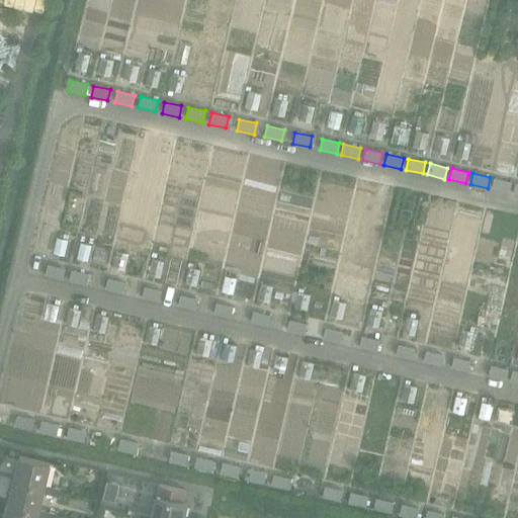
[(494,178),(492,190),(509,193),(511,182),(494,178)]
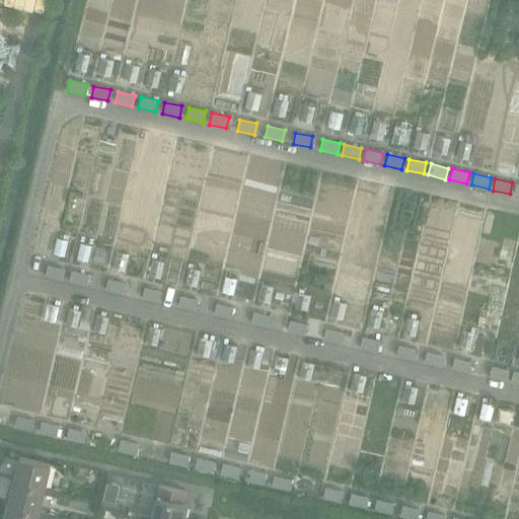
[(48,266),(45,278),(62,282),(65,270),(48,266)]
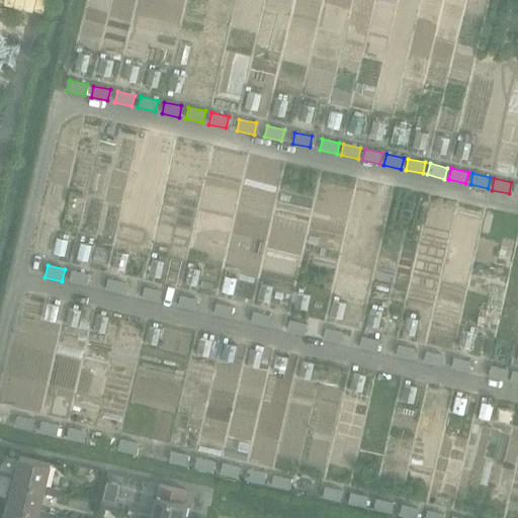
[(71,273),(70,281),(87,285),(89,274),(72,270),(71,273)]
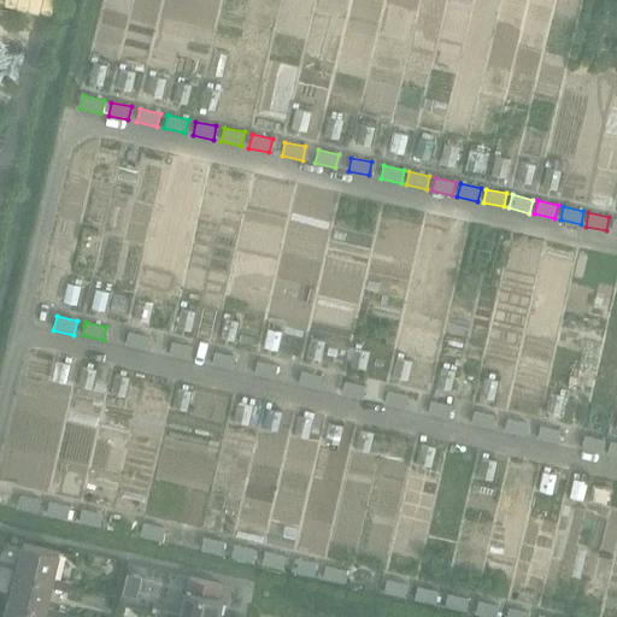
[(128,333),(125,347),(146,351),(148,336),(128,333)]
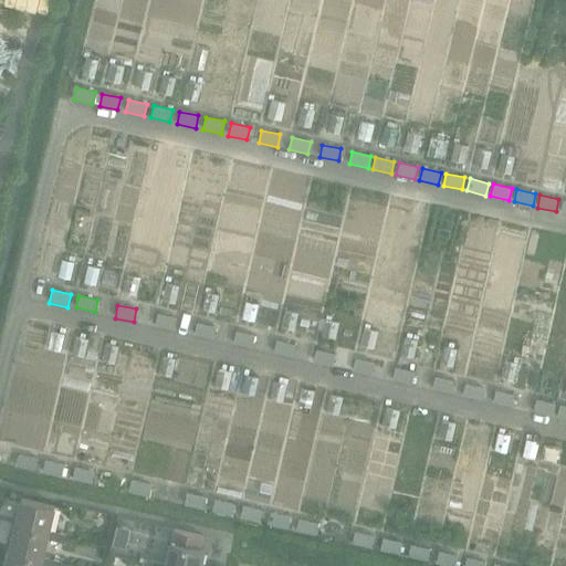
[(158,314),(155,326),(174,331),(176,322),(176,318),(158,314)]
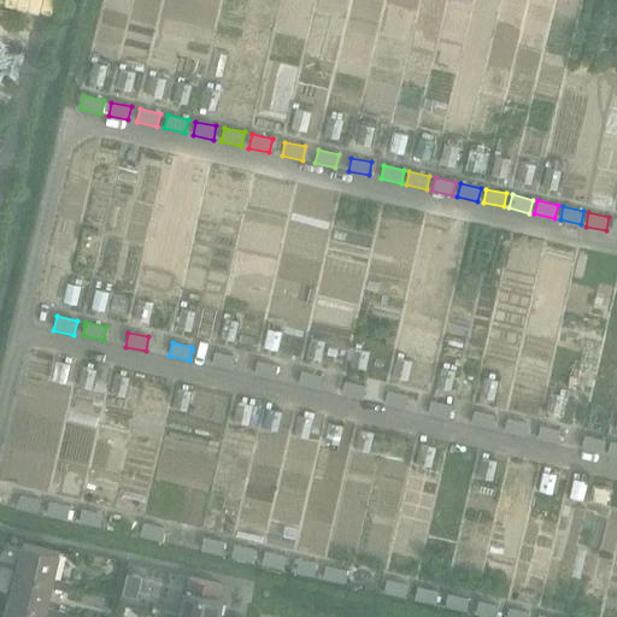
[(215,352),(211,365),(233,370),(235,357),(215,352)]
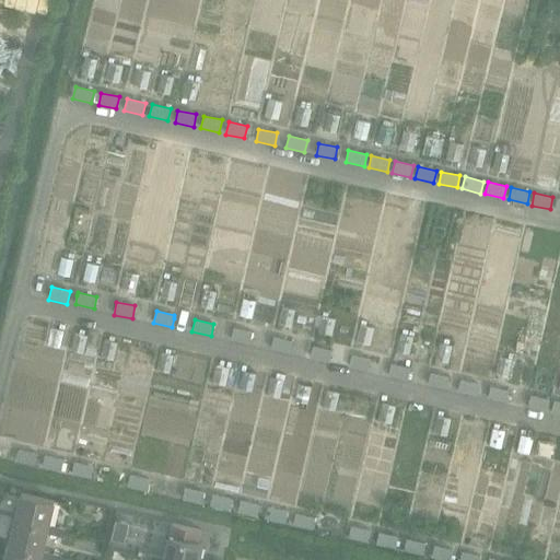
[(233,327),(230,340),(249,345),(252,335),(253,331),(233,327)]
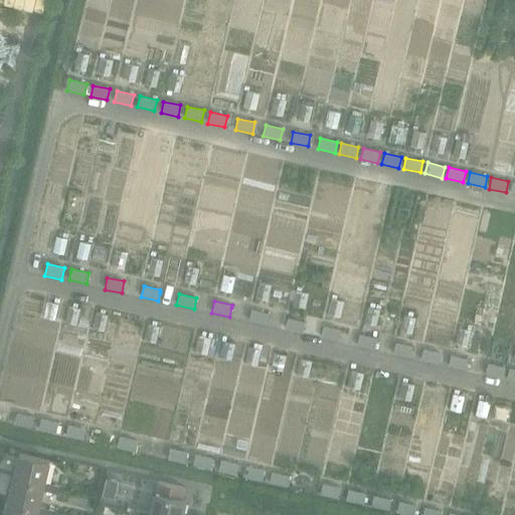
[(251,310),(248,321),(266,325),(269,314),(251,310)]
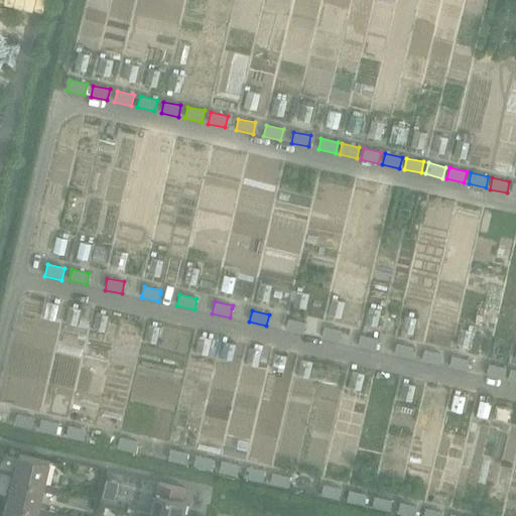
[(288,318),(285,330),(303,335),(306,323),(288,318)]
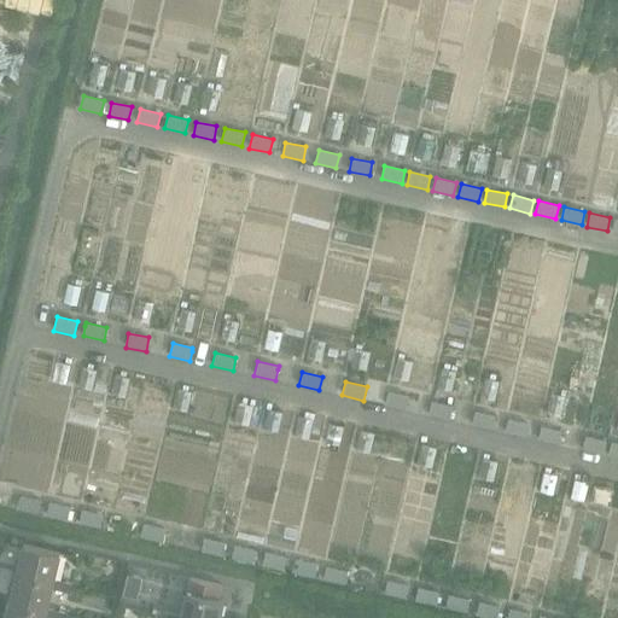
[(389,391),(385,404),(386,406),(406,409),(409,397),(409,396),(389,391)]
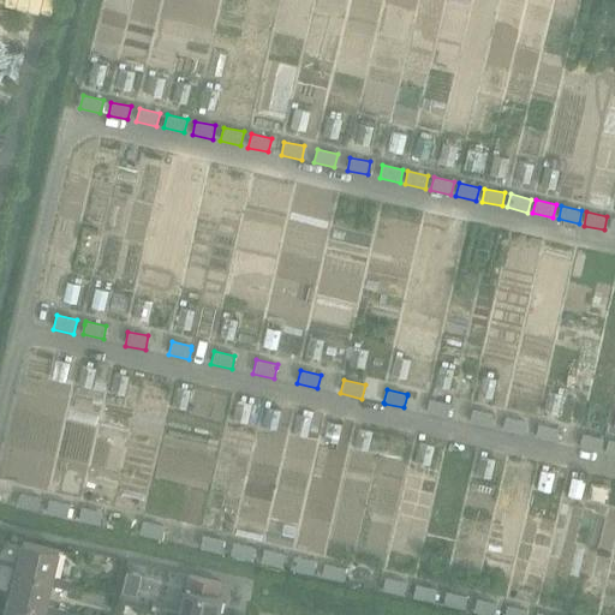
[(429,399),(425,413),(428,413),(447,418),(451,405),(451,404),(429,399)]
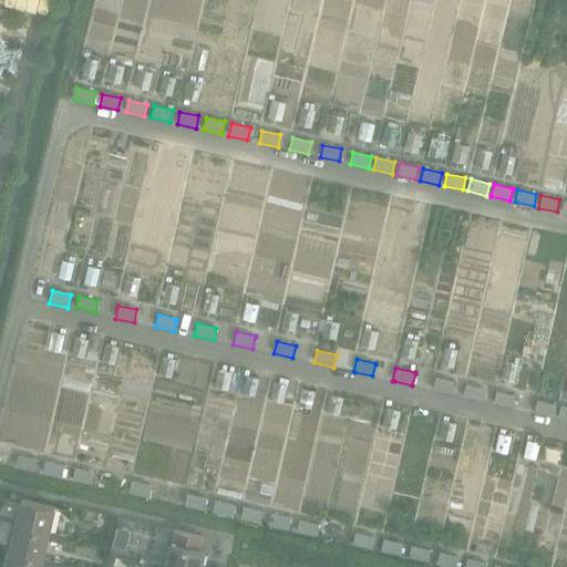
[(435,378),(432,390),(452,394),(454,382),(435,378)]
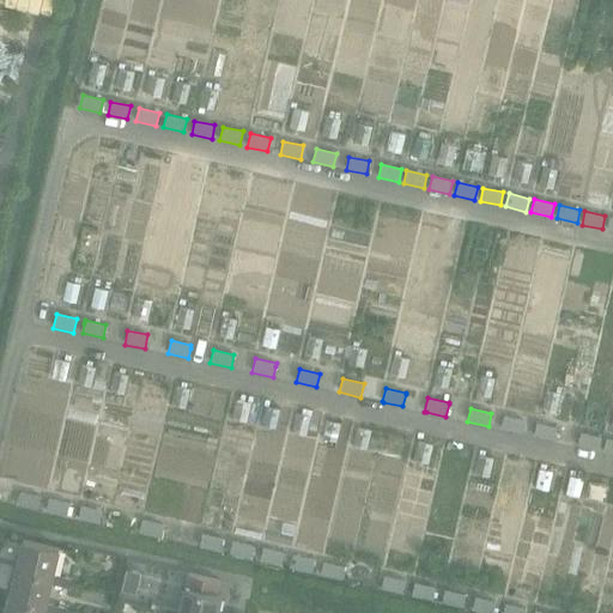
[(504,416),(501,429),(521,434),(525,420),(504,416)]
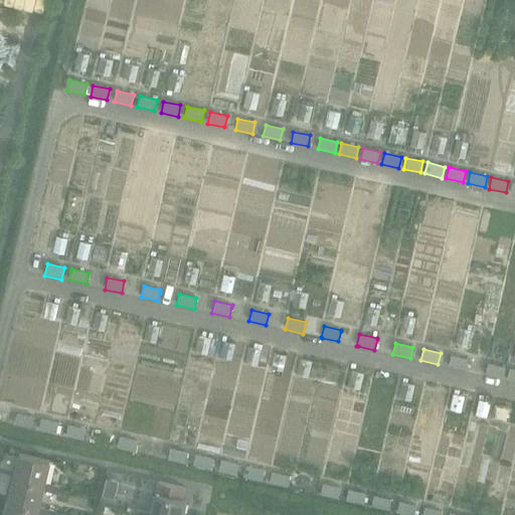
[(451,355),(448,367),(466,371),(469,359),(451,355)]
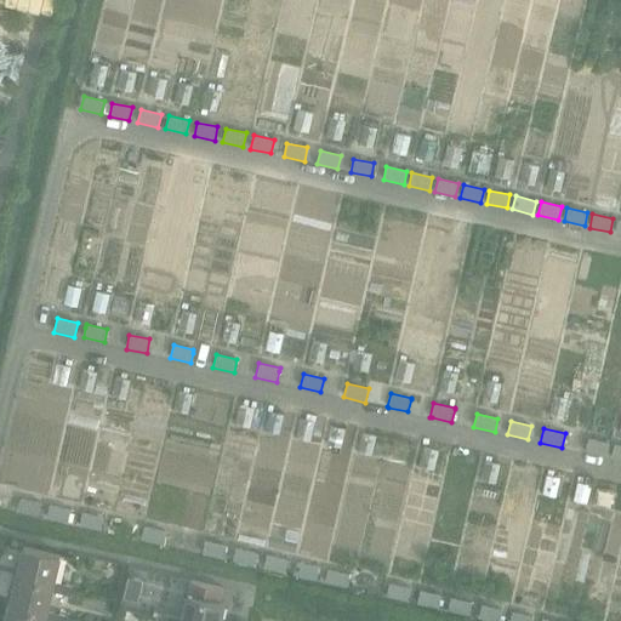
[(588,438),(585,453),(607,457),(609,446),(609,443),(588,438)]
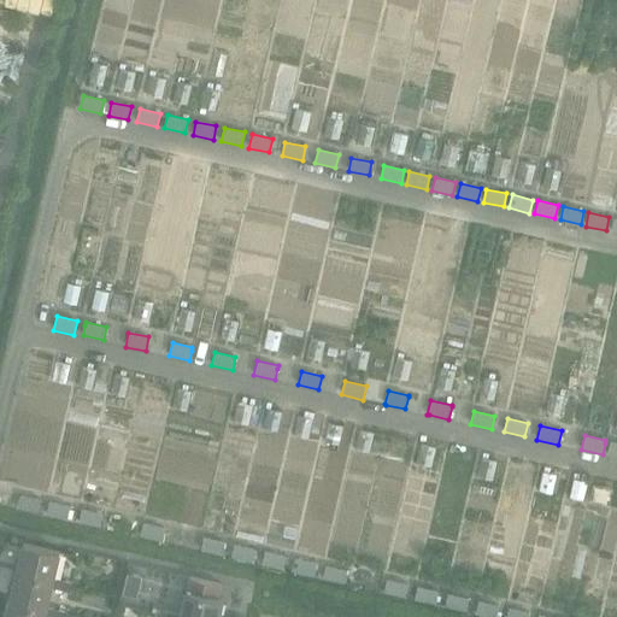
[(21,495),(17,509),(39,513),(41,500),(21,495)]
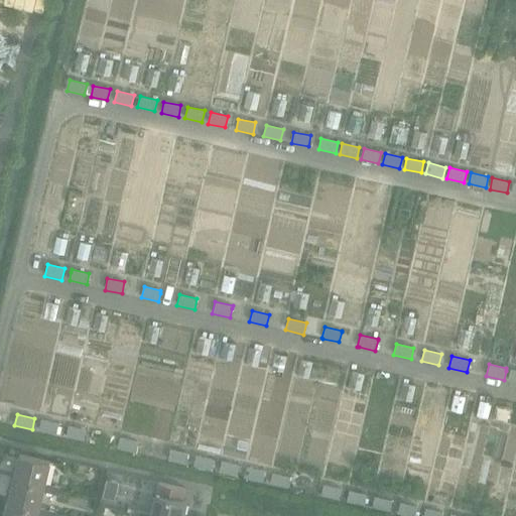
[(40,420),(38,430),(56,434),(58,423),(41,419),(40,420)]
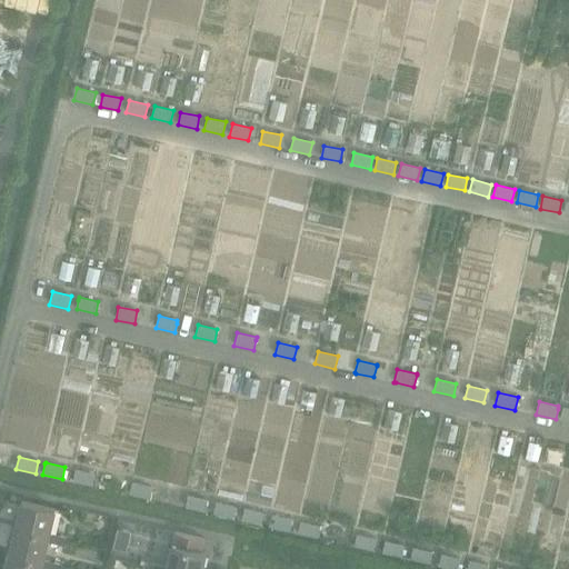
[(76,469),(72,482),(92,487),(96,473),(76,469)]
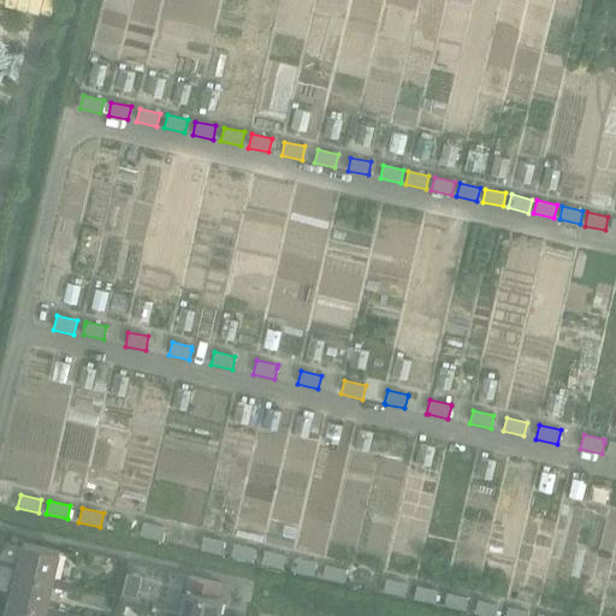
[(143,522),(140,535),(160,540),(164,527),(143,522)]
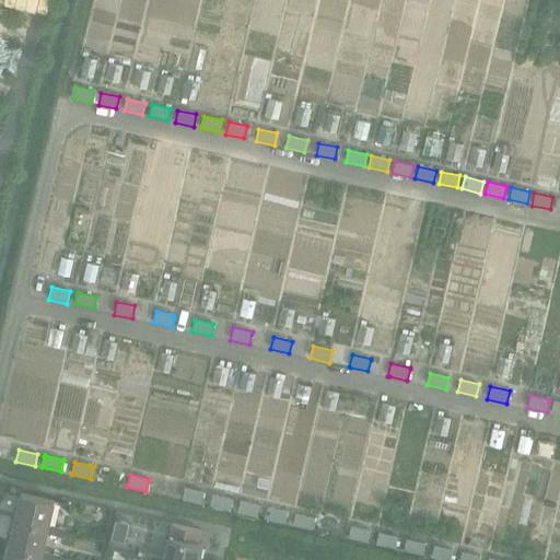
[(185,488),(182,500),(201,504),(203,492),(185,488)]
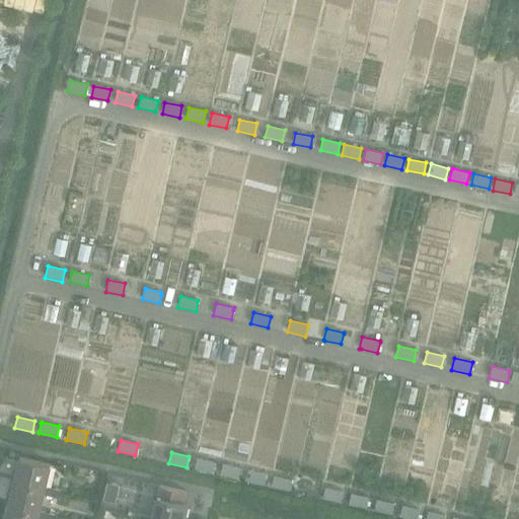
[(18,457),(12,482),(45,491),(44,495),(59,498),(61,491),(46,487),(51,465),(18,457)]
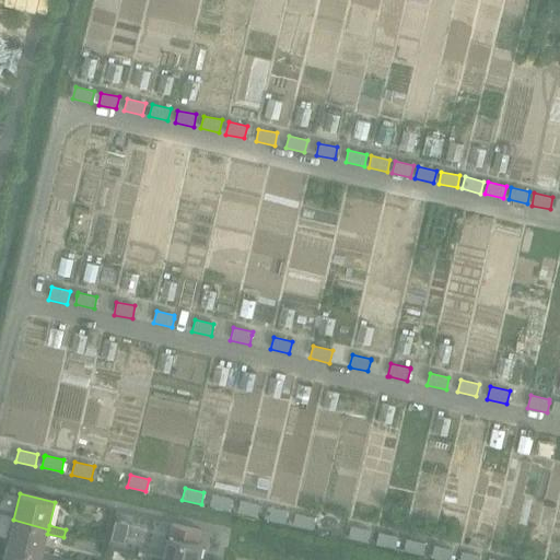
[(212,494),(210,506),(229,511),(232,499),(212,494)]
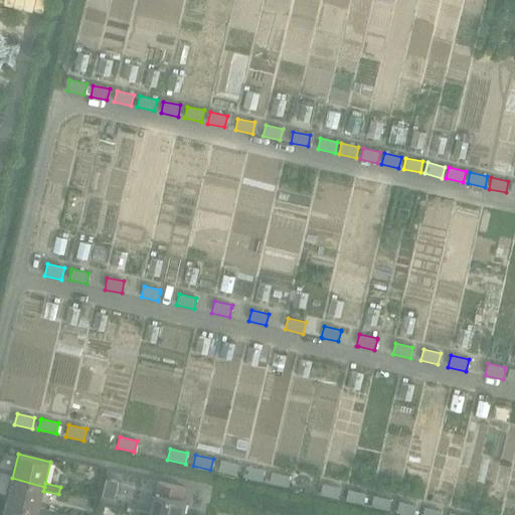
[(221,460),(218,471),(236,475),(238,464),(221,460)]
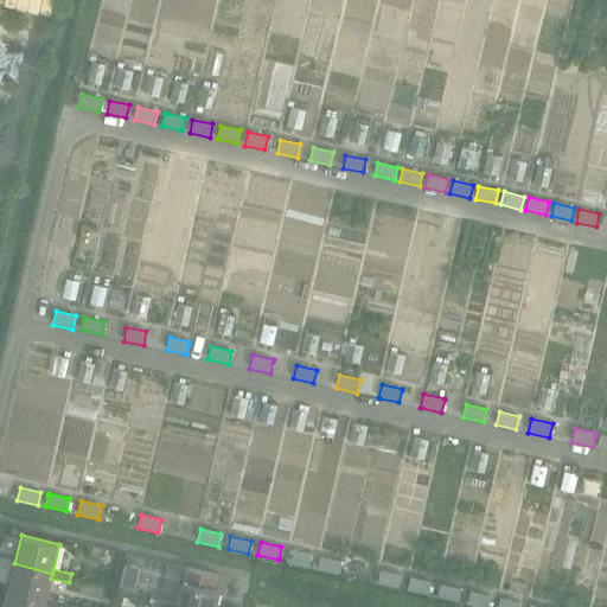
[(291,549),(287,563),(308,567),(311,554),(291,549)]
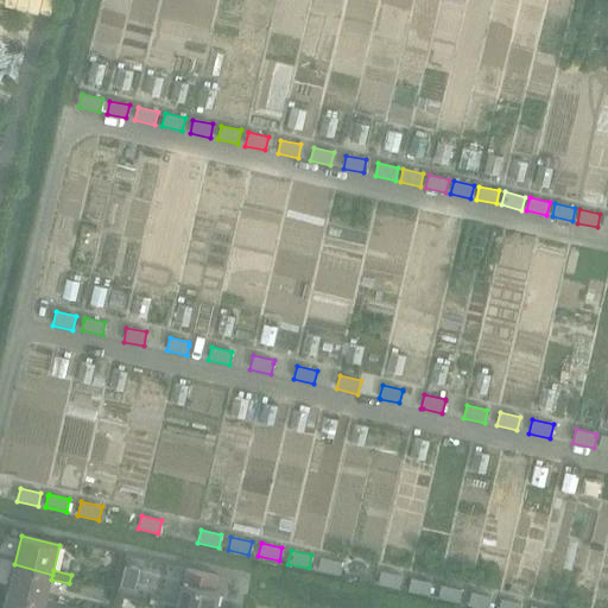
[(321,557),(317,570),(340,575),(342,565),(342,562),(321,557)]
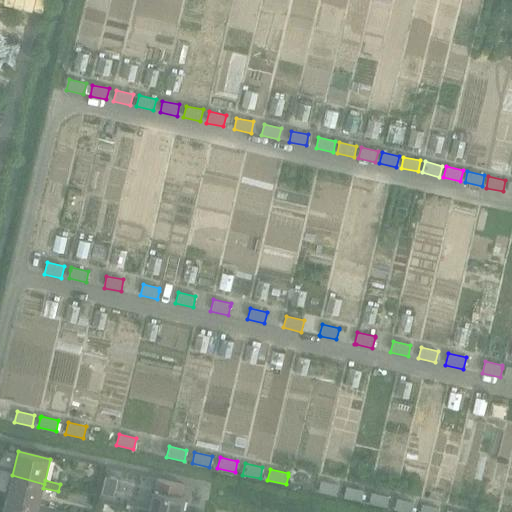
[(12,475),(6,500),(39,508),(37,511),(53,511),(54,508),(40,504),(43,488),(44,484),(12,475)]
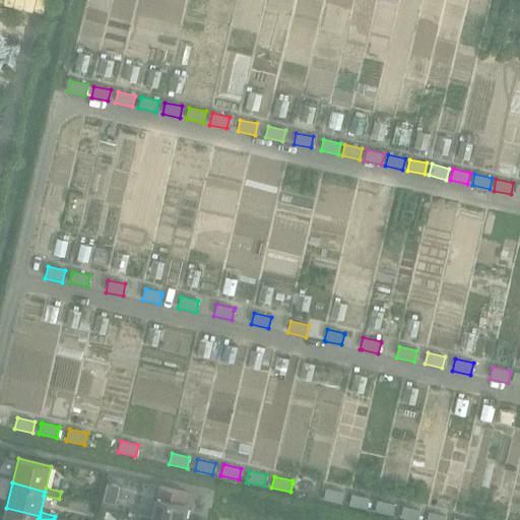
[(155,502),(151,519),(150,519),(185,519),(189,506),(185,505),(187,494),(160,488),(158,499),(155,498),(154,502),(155,502)]
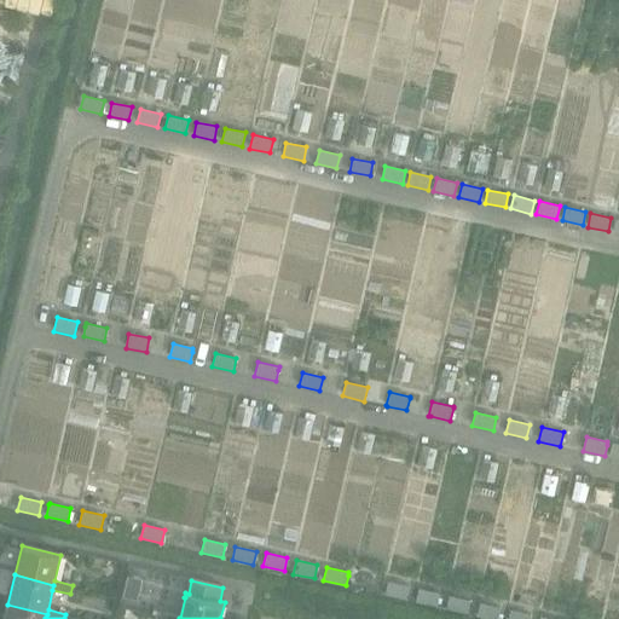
[(387,582),(385,595),(405,600),(409,586),(387,582)]
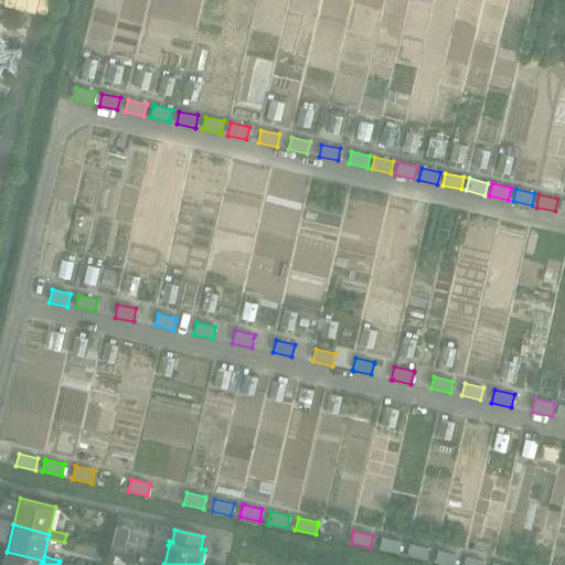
[(382,537),(379,550),(398,554),(402,541),(382,537)]
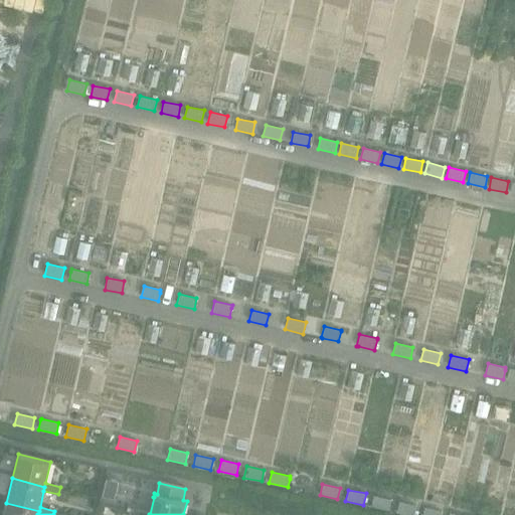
[(374,495),(371,507),(388,511),(391,499),(374,495)]
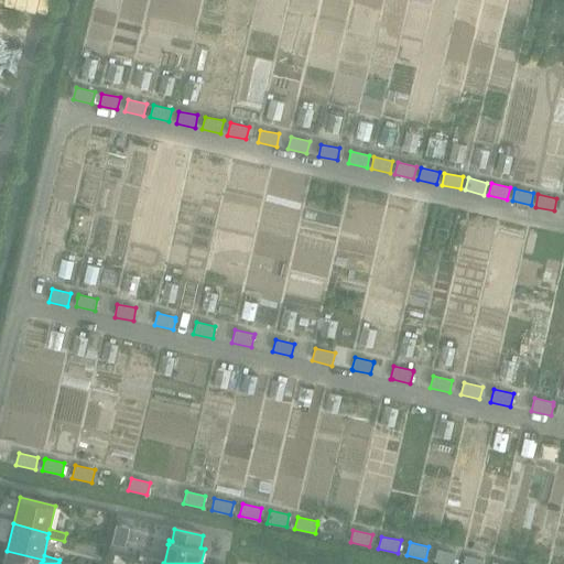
[(436,549),(434,562),(444,563),(453,563),(456,553),(436,549)]
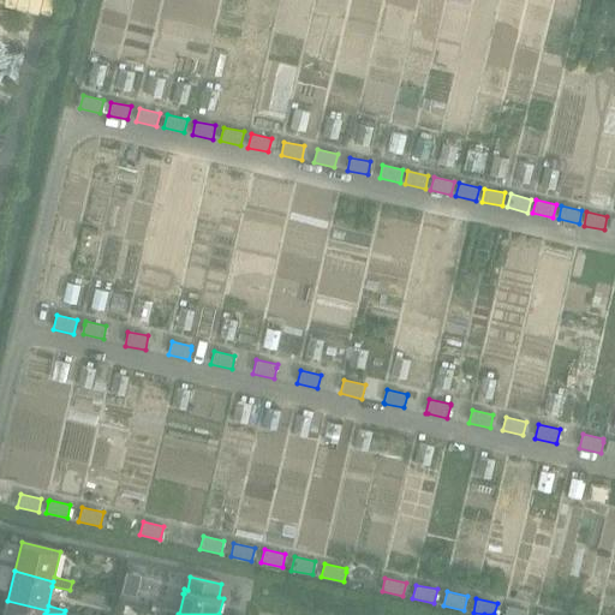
[(7,601),(4,614),(45,614),(47,610),(7,601)]
